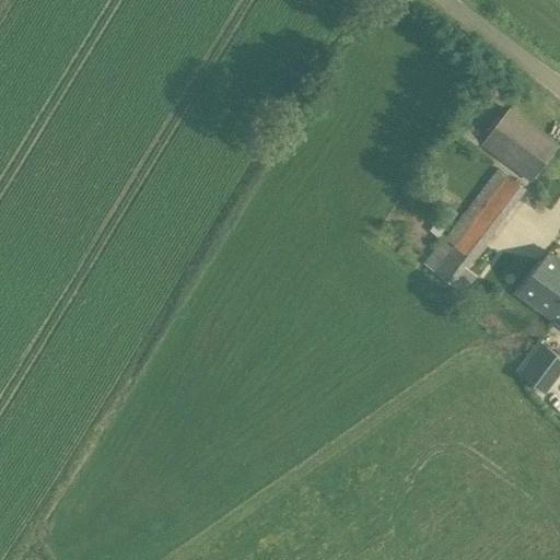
[(481,146),(531,183),(559,144),(510,108),(481,146)]
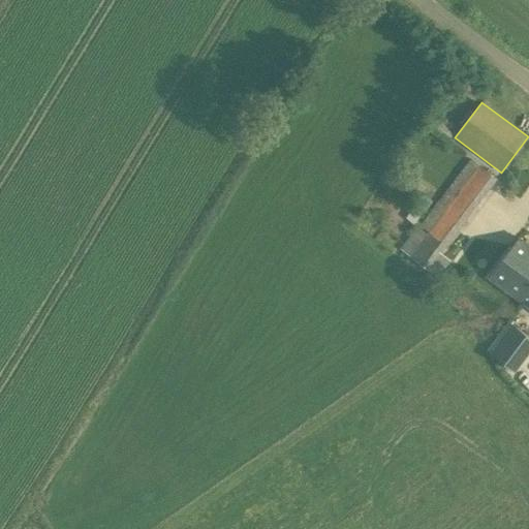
[(458,176),(485,196),(498,179),(471,159),(458,176)]
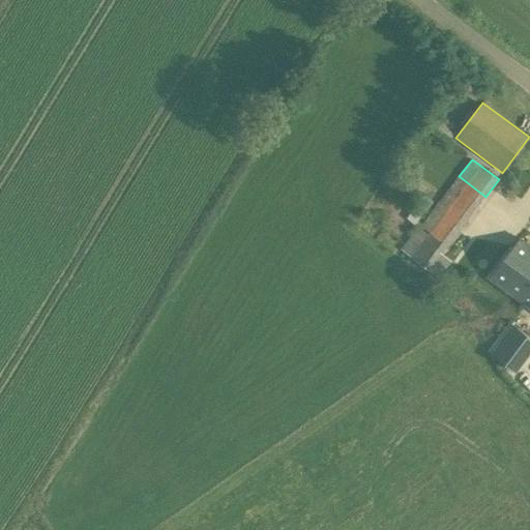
[(418,227),(401,249),(430,271),(431,270),(435,274),(448,258),(442,255),(464,227),(437,206),(422,223),(418,219),(425,210),(417,205),(406,218),(418,227)]
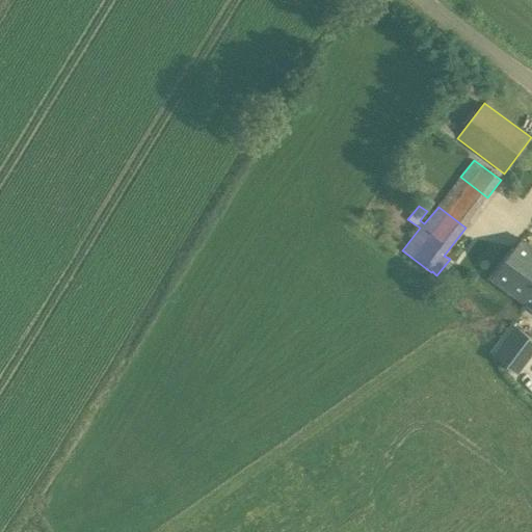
[(531,245),(523,238),(493,278),(526,304),(529,300),(531,301),(531,245)]
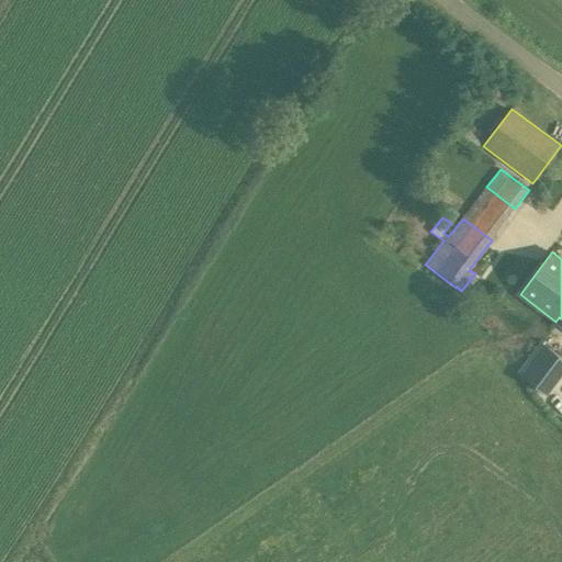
[(548,395),(561,375),(561,357),(542,344),(519,374),(548,395)]
